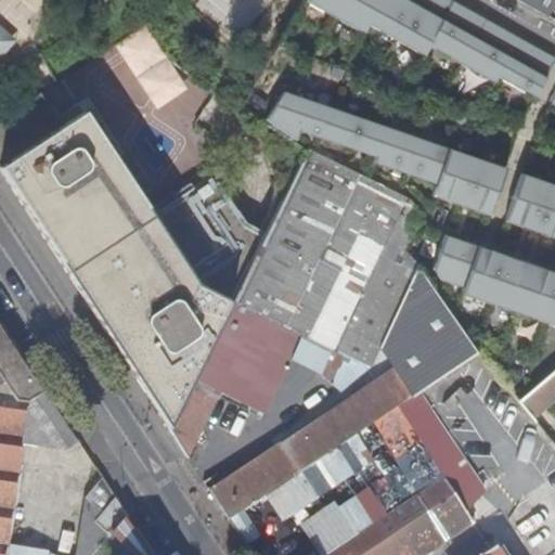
[(451,0),(305,0),(362,33),(368,24),(423,54),(427,46),(491,81),(494,75),(532,97),(554,57),(523,40),(516,36),(451,0)]
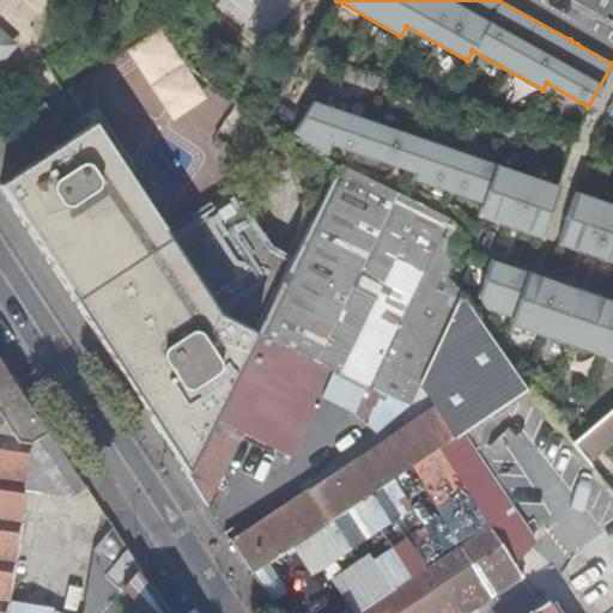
[(571,0),(604,17),(612,0),(571,0)]
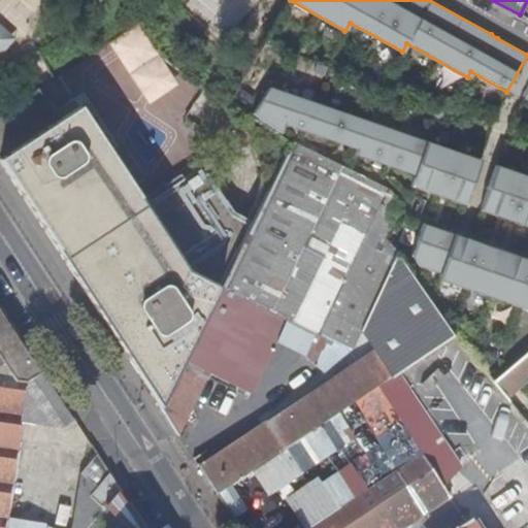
[(164,114),(191,99),(144,21),(107,42),(145,106),(156,101),(164,114)]
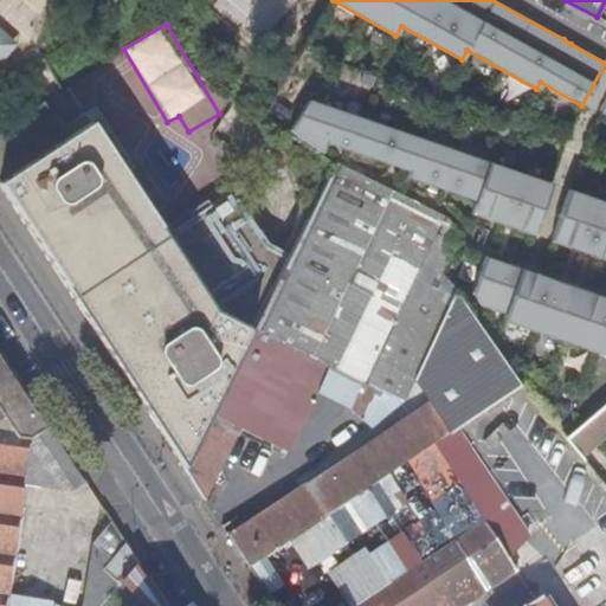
[(0,128),(0,186),(184,469),(291,255),(266,243),(232,189),(165,232),(90,121),(66,136),(43,100),(0,128)]
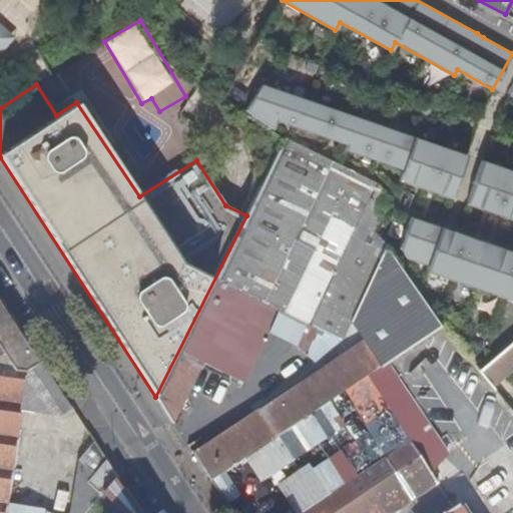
[(467,157),(261,87),(245,114),(272,131),(274,123),(345,147),(343,152),(402,172),(399,183),(452,201),(467,157)]
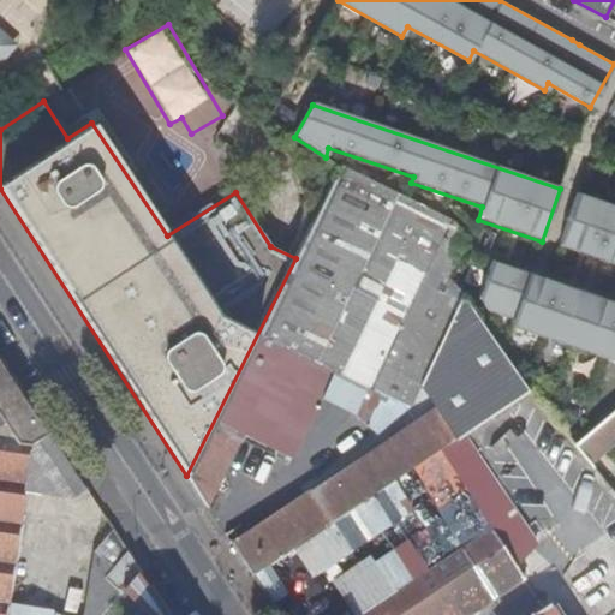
[(206,506),(239,440),(233,436),(236,430),(243,434),(293,458),(305,433),(318,406),(347,418),(370,440),(405,412),(416,389),(464,291),(465,290),(463,288),(445,280),(451,270),(467,239),(472,230),(454,221),(365,180),(348,172),(341,168),(296,258),(186,476),(206,506)]
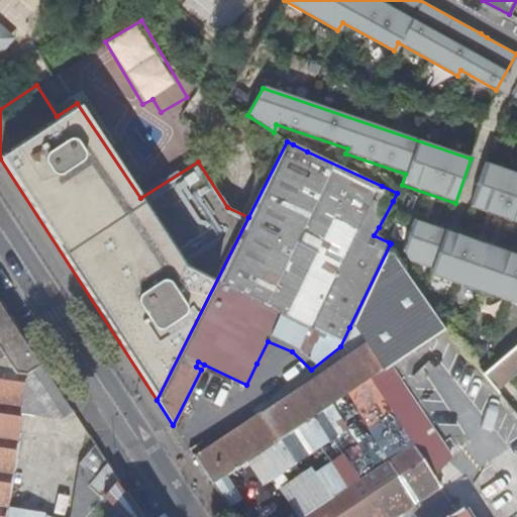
[(516,174),(485,163),(470,208),(516,223),(516,174)]
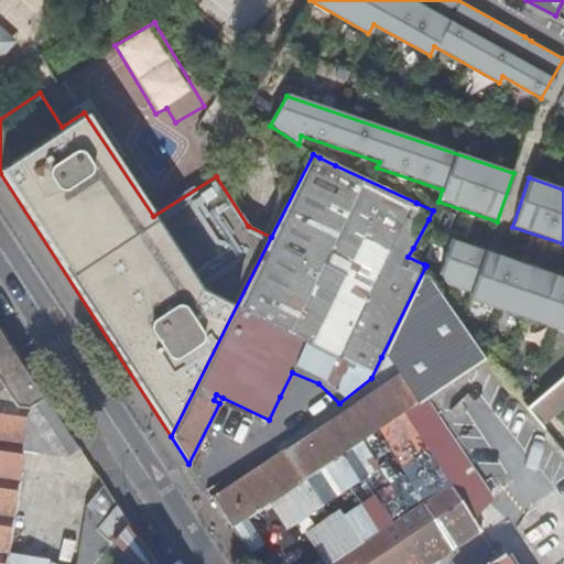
[(563,332),(563,278),(451,240),(438,274),(452,288),(468,293),(466,300),(563,332)]
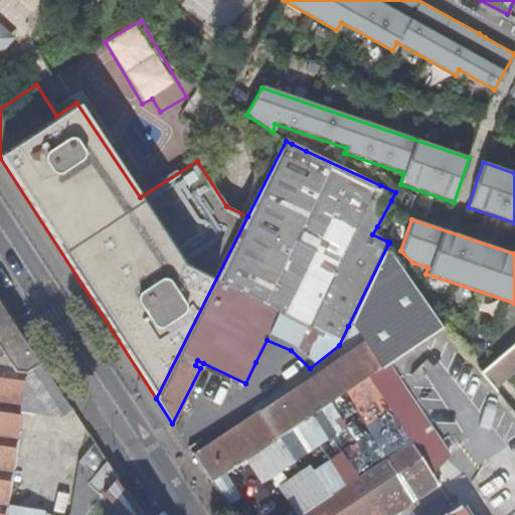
[(348,326),(360,346),(365,342),(369,349),(377,344),(389,364),(391,363),(423,341),(444,328),(388,243),(348,326)]
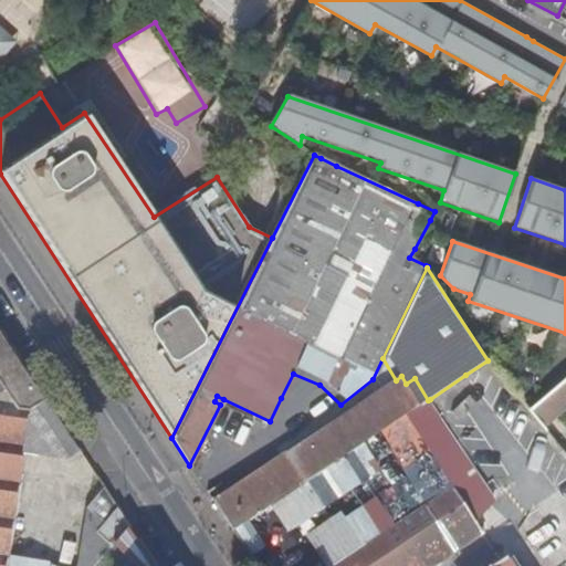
[(52,565),(53,563),(11,555),(28,451),(71,458),(82,450),(28,367),(2,327),(0,328),(0,565),(52,565)]
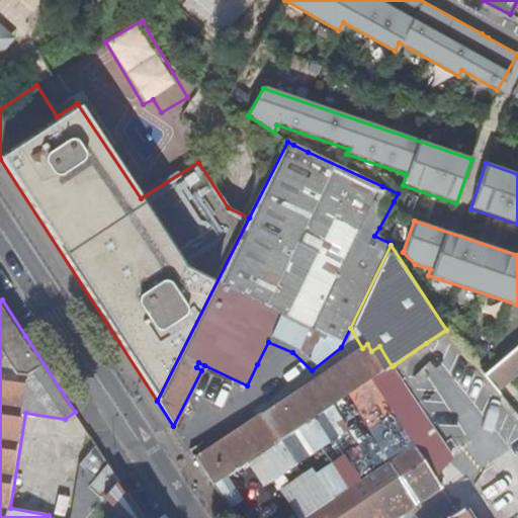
[(296,382),(312,370),(292,352),(268,342),(257,364),(296,382)]
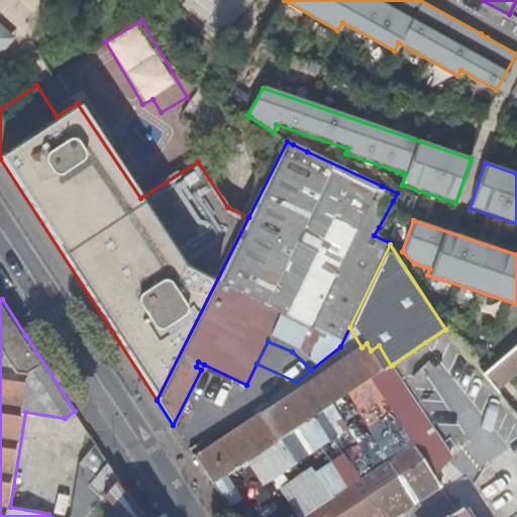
[(362,347),(194,456),(211,483),(370,379),(391,366),(379,345),(371,350),(367,343),(362,347)]
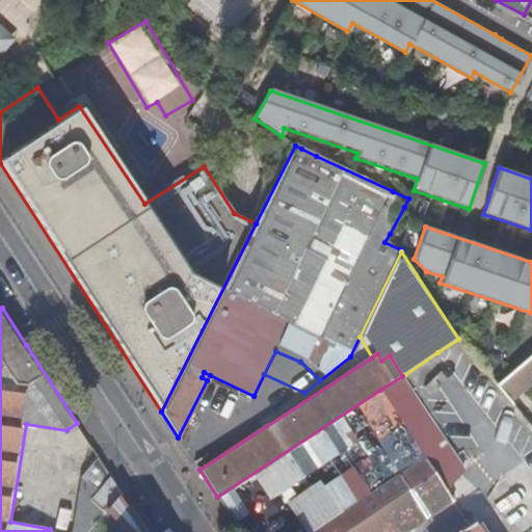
[(508,399),(531,378),(531,354),(497,384),(508,399)]
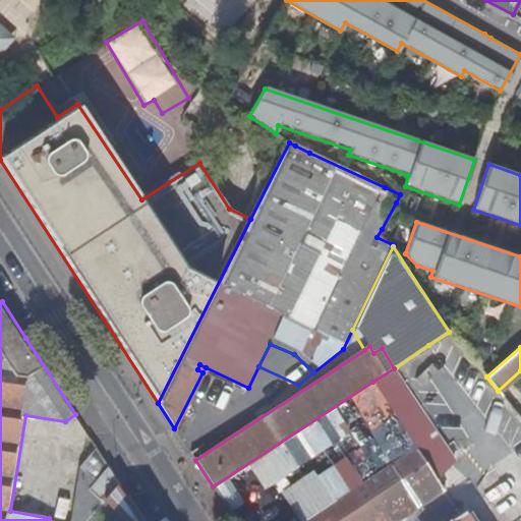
[(415,447),(436,478),(459,462),(396,367),(394,368),(372,382),(414,448),(415,447)]
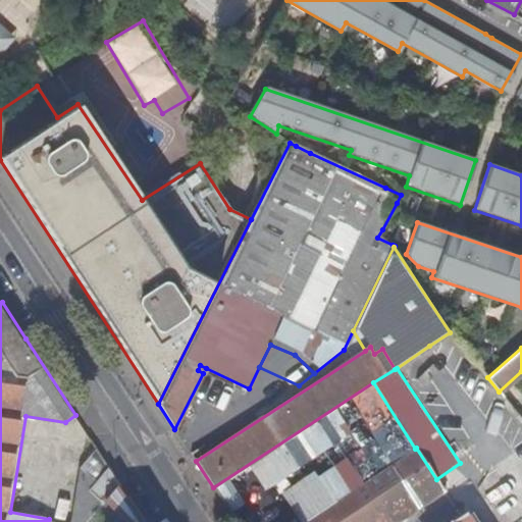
[(393,521),(444,489),(436,479),(416,448),(415,449),(375,475),(303,521),(393,521)]
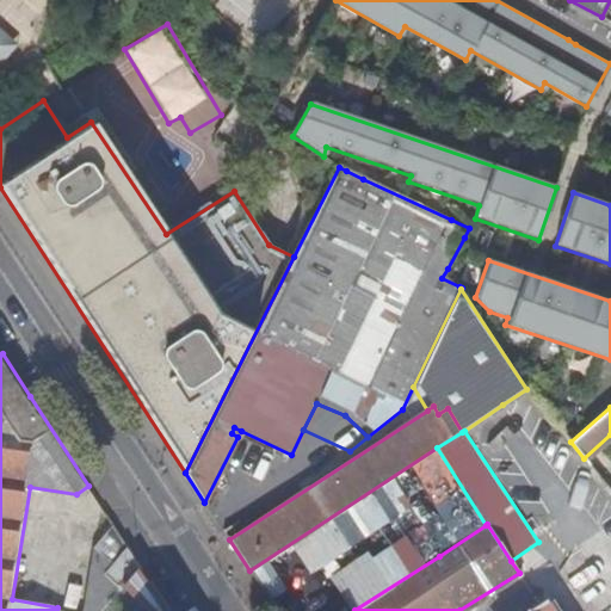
[(88,555),(96,562),(124,588),(142,568),(115,526),(88,555)]
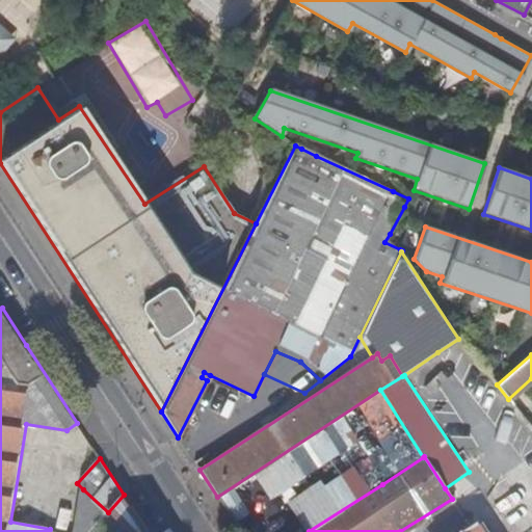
[(285,511),(297,531),(309,531),(382,484),(366,459),(285,511)]
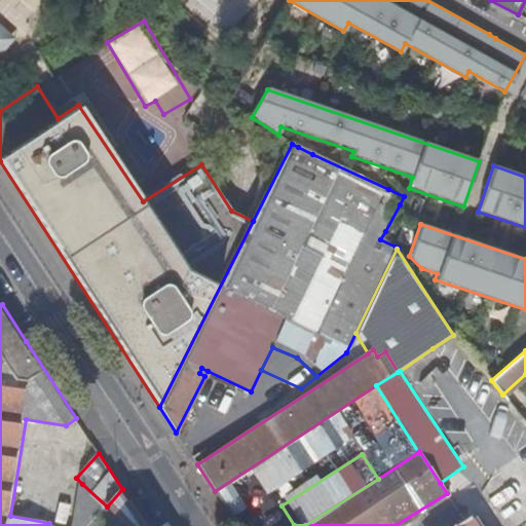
[(49,523),(48,525),(89,525),(94,521),(107,506),(82,484),(49,523)]
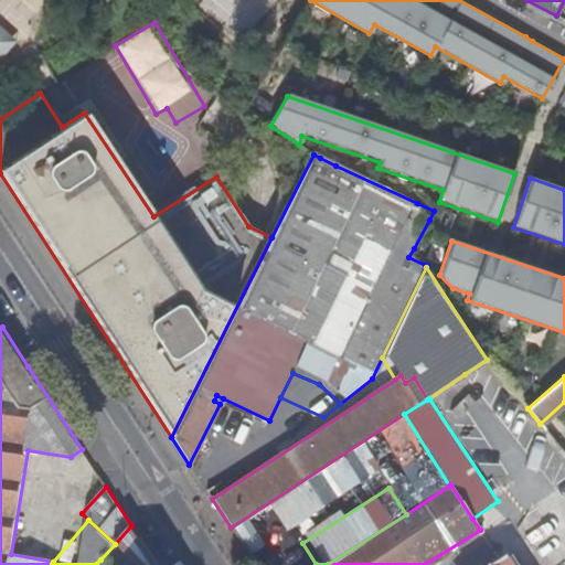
[(106,564),(118,564),(140,540),(131,525),(115,544),(100,560),(106,564)]
